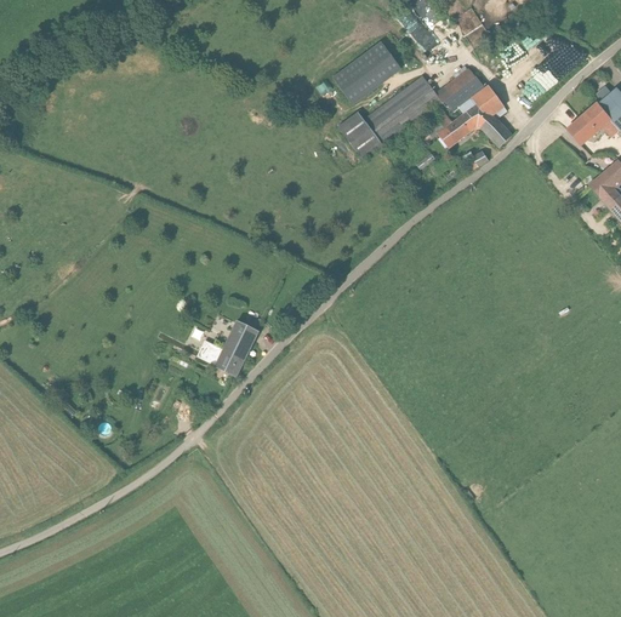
[(381,41),(332,76),(353,104),(402,68),(399,67),(381,41)]
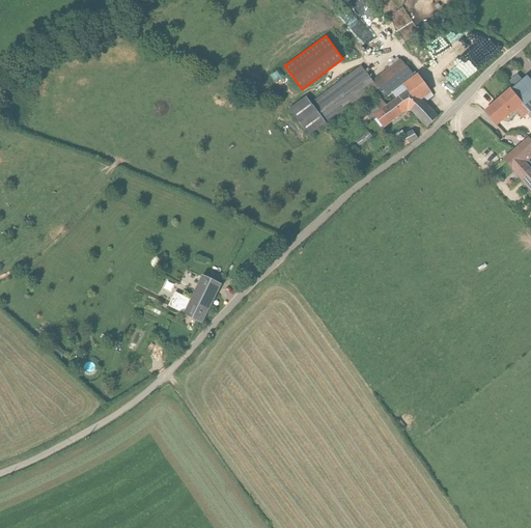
[(421,100),(431,91),(417,72),(414,74),(400,58),(399,58),(397,55),(387,63),(389,65),(371,78),(361,63),(310,101),(306,94),(288,107),(310,136),(378,86),(379,87),(380,86),(386,94),(390,91),(395,98),(398,94),(408,108),(410,109),(427,126),(437,116),(424,103),(421,100)]
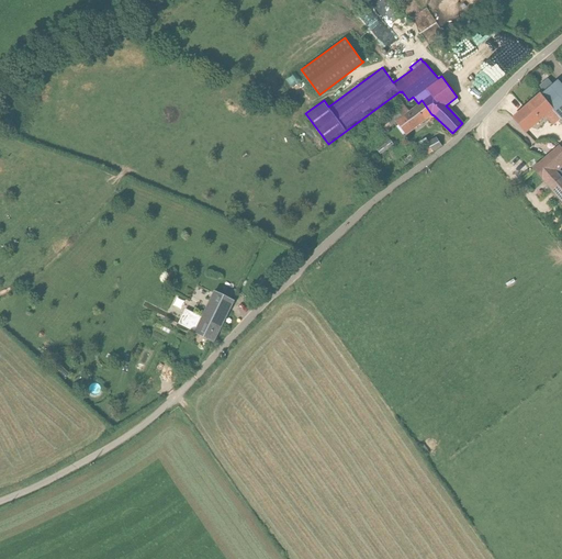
[(519,112),(530,126),(543,114),(552,124),(560,118),(561,120),(561,85),(557,79),(552,84),(548,78),(539,85),(544,90),(519,112)]
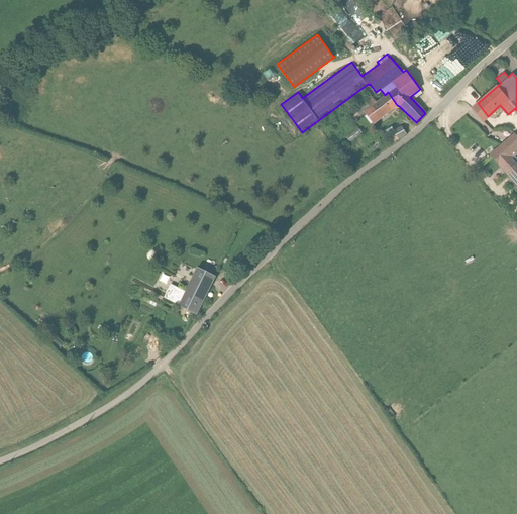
[(410,97),(413,100),(422,92),(420,89),(410,97)]
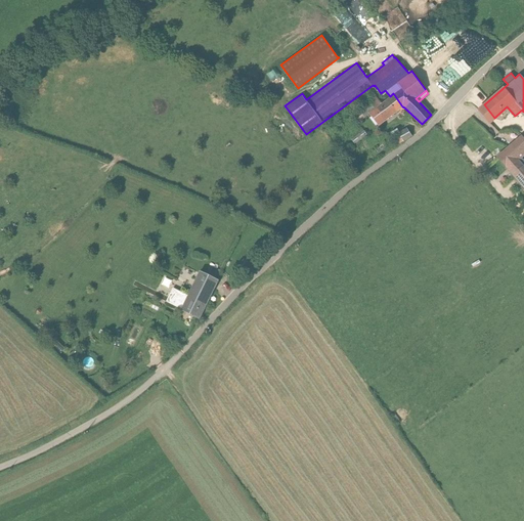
[(368,113),(382,102),(375,93),(367,97),(368,98),(361,103),(364,106),(360,110),(357,107),(350,113),(357,122),(365,116),(364,116),(368,113)]
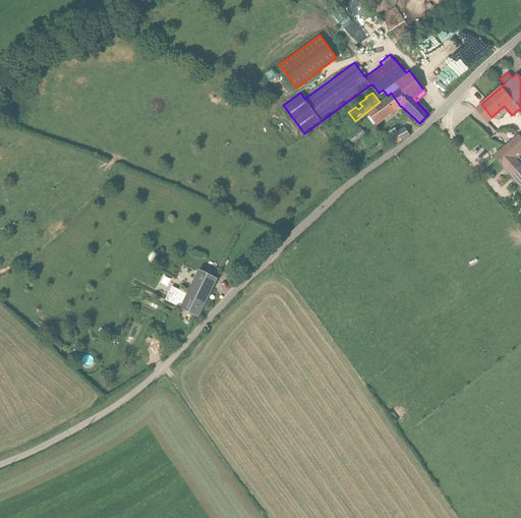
[(391,93),(388,96),(380,102),(366,112),(377,124),(400,106),(391,93)]
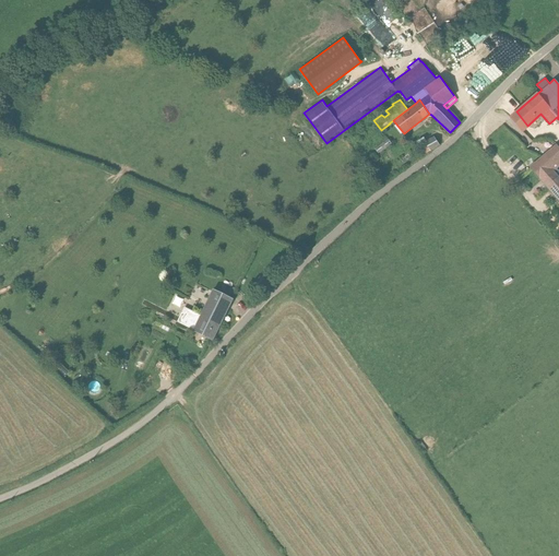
[(424,135),(417,140),(425,153),(439,143),(433,135),(426,139),(424,135)]
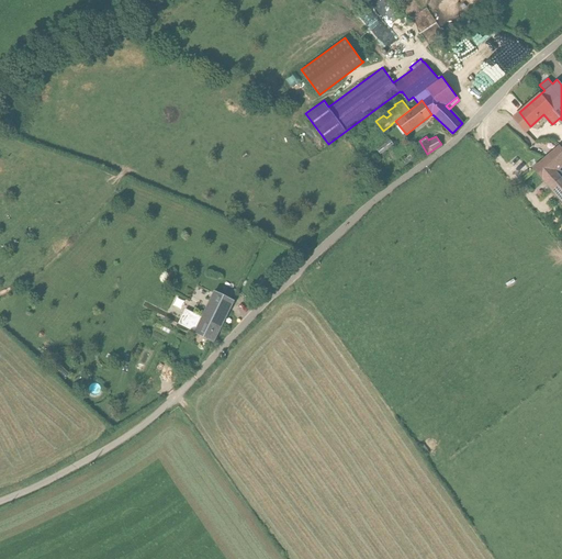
[(390,137),(377,147),(380,153),(394,143),(390,137)]
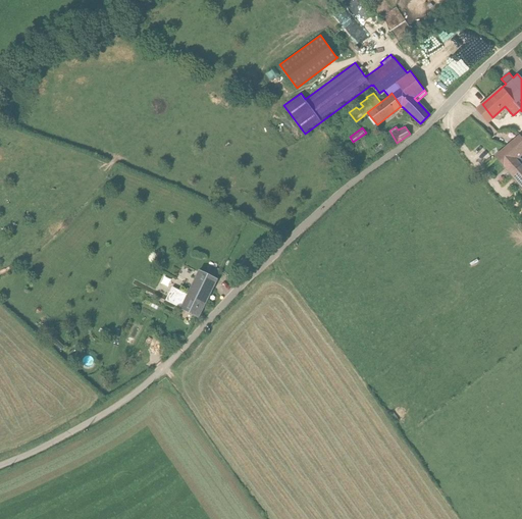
[(521,137),(520,135),(496,156),(521,187),(521,159),(520,156),(521,154),(521,137)]
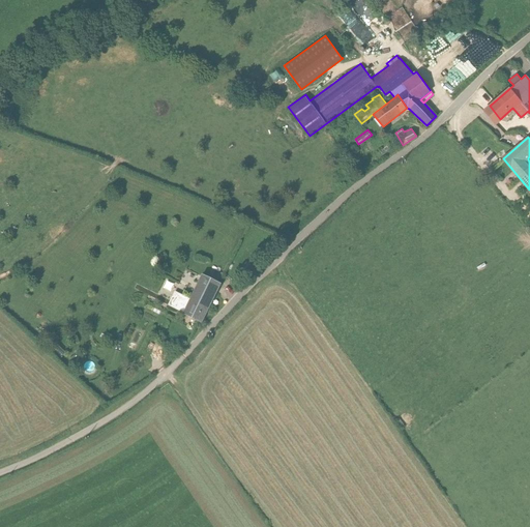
[(175,290),(168,304),(183,312),(202,321),(221,284),(202,274),(190,297),(175,290)]
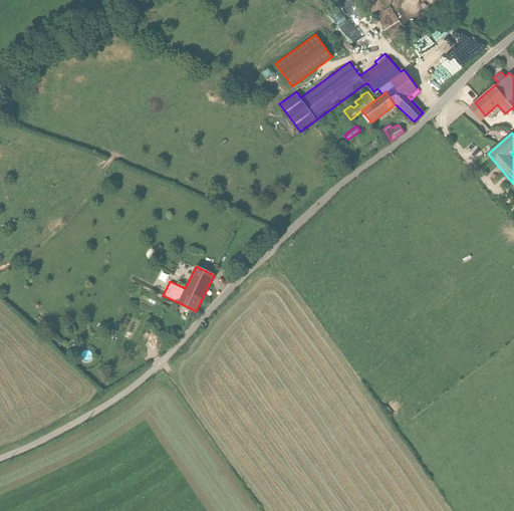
[(167,277),(171,270),(165,267),(161,275),(167,277)]
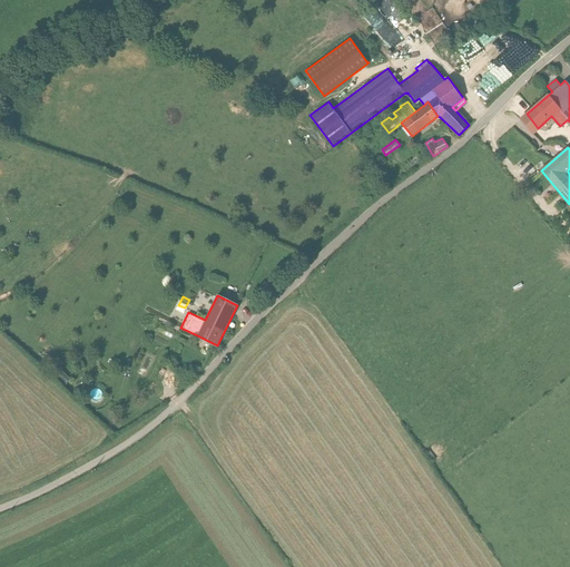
[(429,448),(424,451),(431,460),(435,457),(429,448)]
